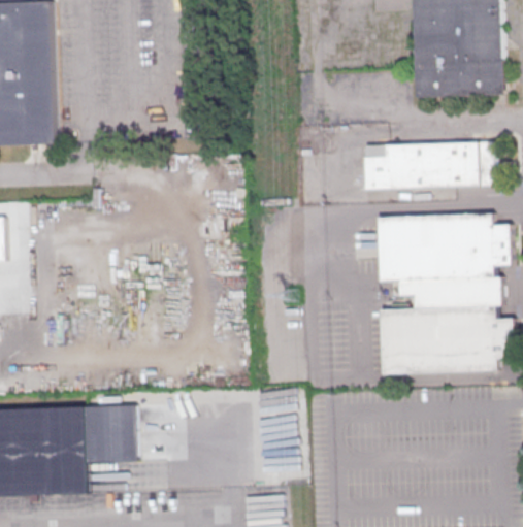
[(0,0),(30,0),(31,2),(50,1),(55,143),(0,145),(0,0)]
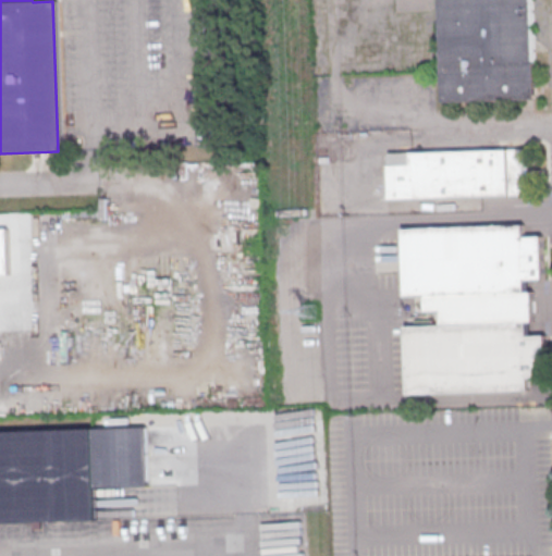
[(433,0),(439,103),(530,100),(526,0),(433,0)]
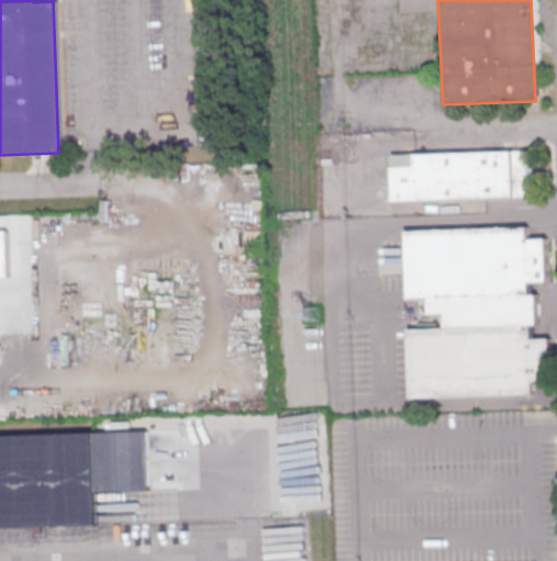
[(387,155),(387,202),(510,198),(509,152),(387,155)]
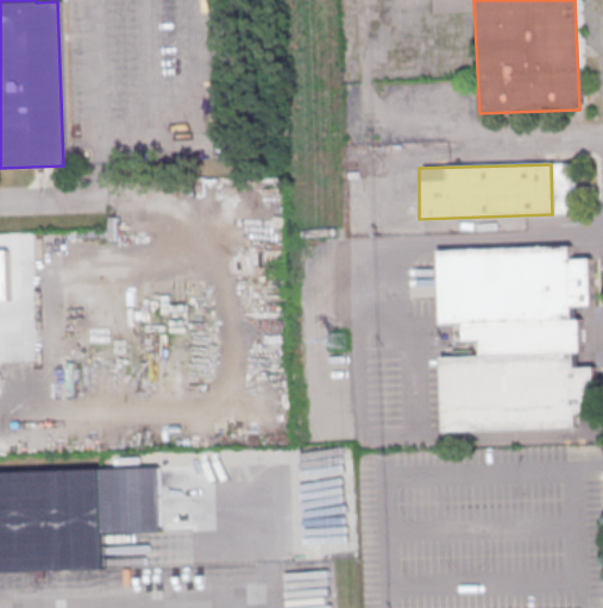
[(433,250),(566,245),(566,258),(586,258),(588,307),(569,307),(569,320),(578,319),(580,352),(573,353),(573,368),(592,367),(592,414),(575,414),(575,426),(439,432),(438,358),(475,356),(475,342),(458,342),(457,324),(435,325),(433,250)]
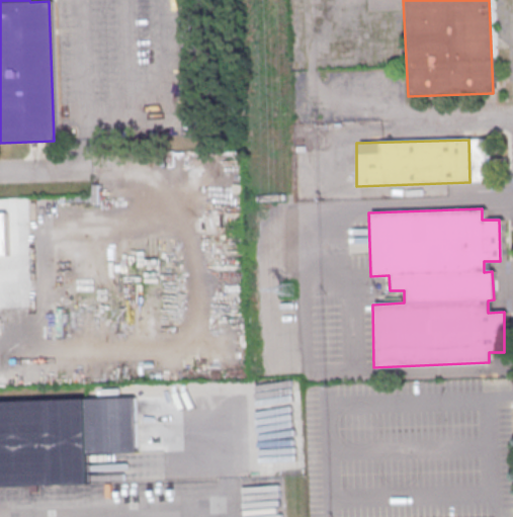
[(0,408),(84,406),(87,493),(0,496),(0,408)]
